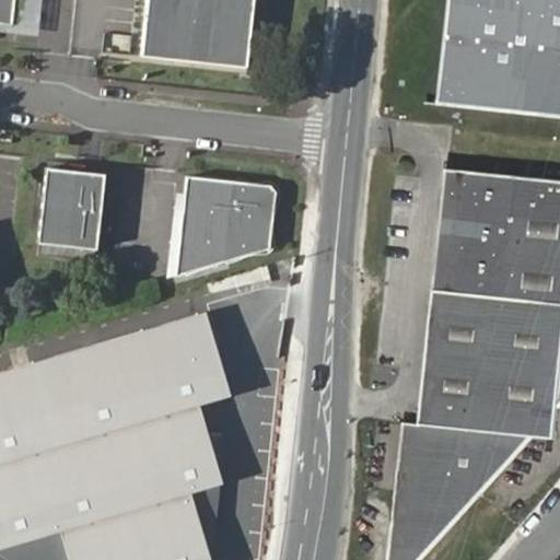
[(0,0),(0,21),(10,22),(12,0),(0,0)]
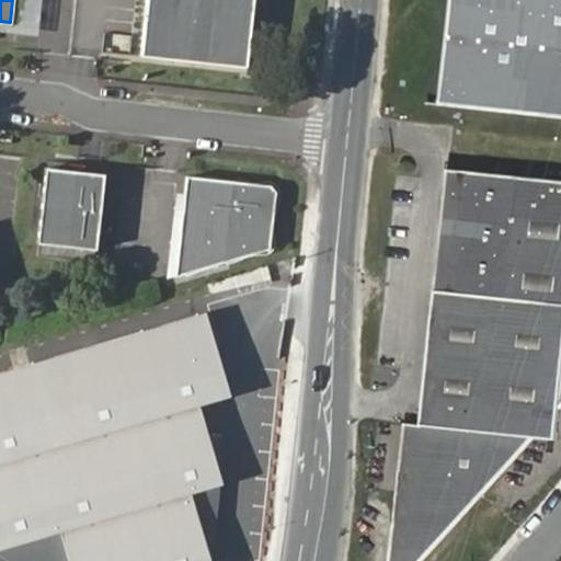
[(252,0),(145,0),(140,55),(245,65),(252,0)]
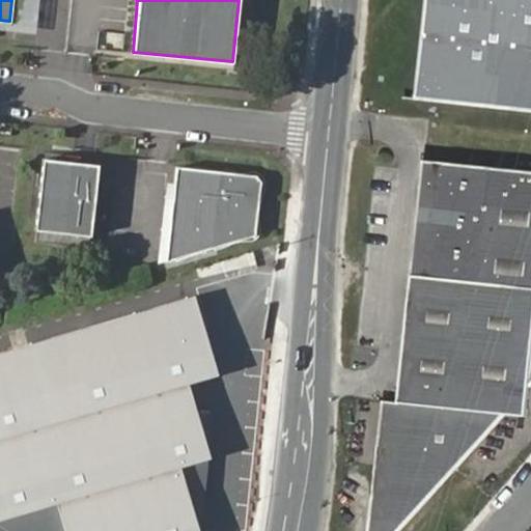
[(530,0),(439,0),(426,105),(530,117),(530,0)]
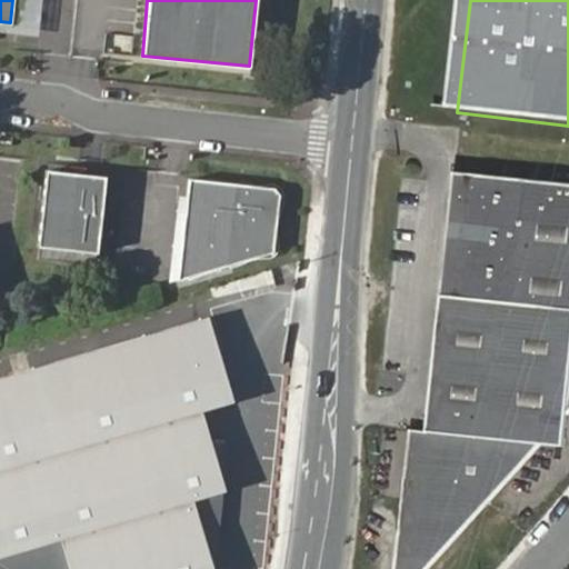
[(568,157),(479,146),(448,417),(426,415),(418,562),(542,423),(565,426),(567,396),(568,392),(568,157)]
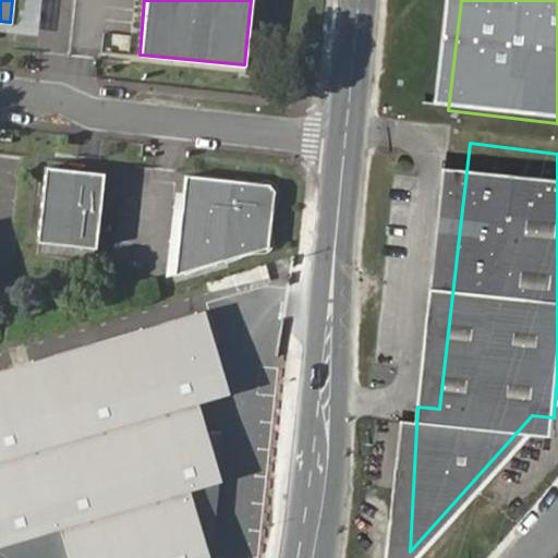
[(46,166),(37,241),(95,247),(104,172),(46,166)]
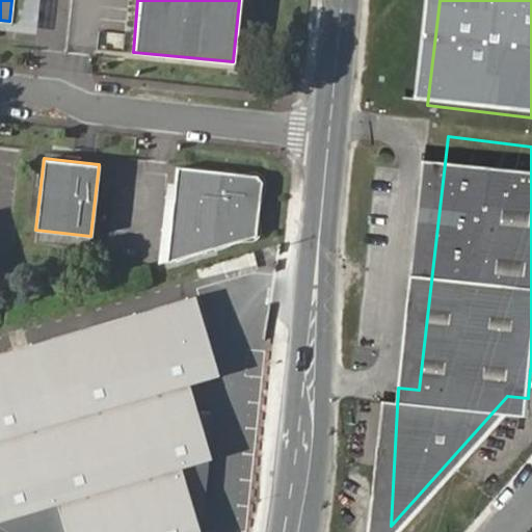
[(180,165),(169,260),(258,234),(263,181),(260,174),(180,165)]
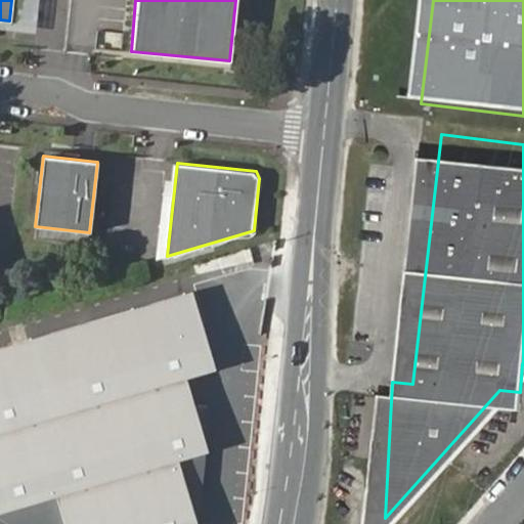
[(197,291),(0,346),(0,515),(67,496),(74,523),(197,523),(179,462),(213,452),(191,378),(220,370),(197,291)]
